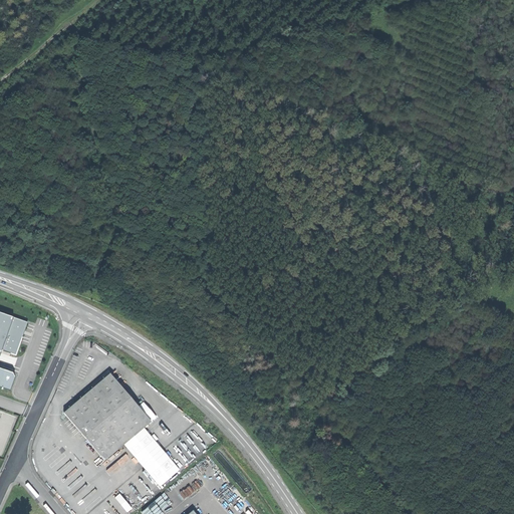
[(0,311),(0,354),(2,349),(13,316),(0,311)]
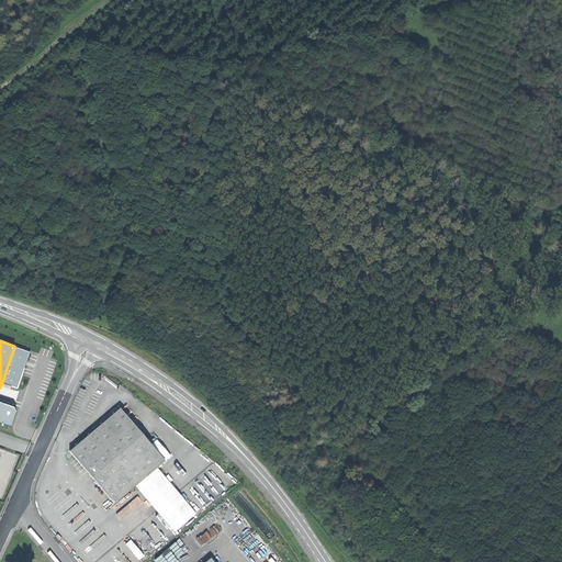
[(14,346),(2,382),(18,388),(31,351),(14,346)]
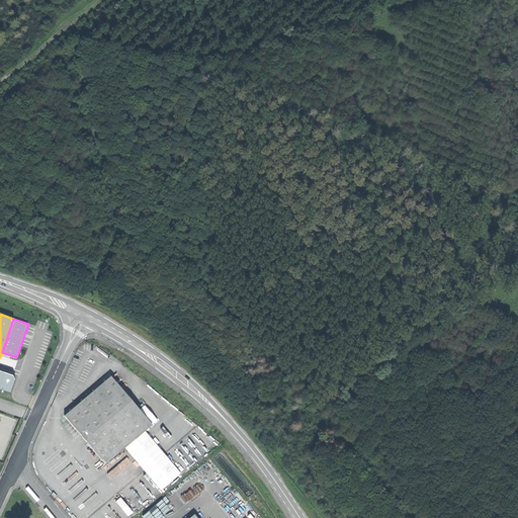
[(0,390),(9,394),(14,379),(13,375),(0,370),(0,390)]
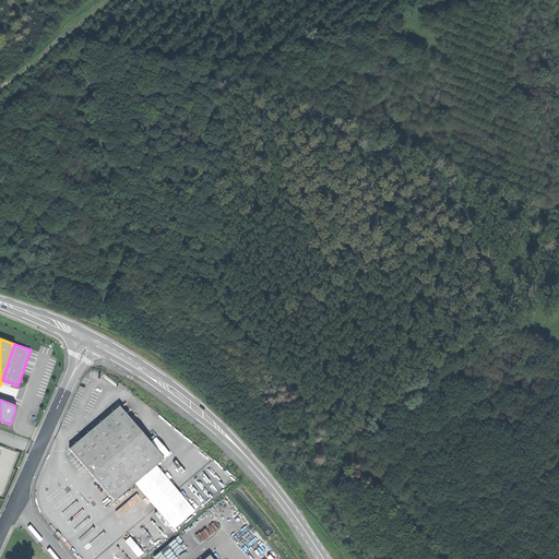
[(69,449),(113,500),(163,458),(118,406),(94,427),(69,449)]
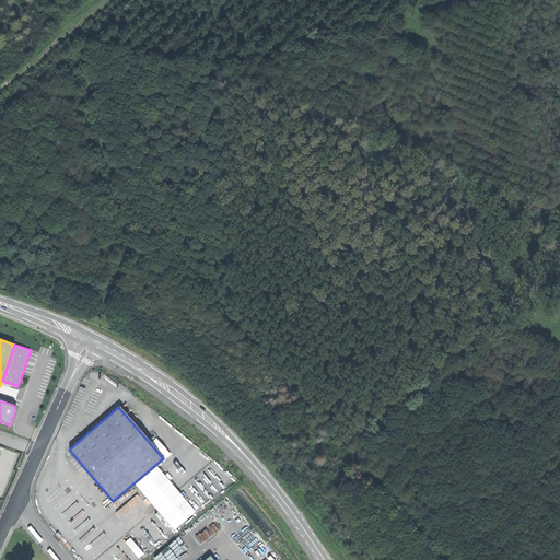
[(147,535),(136,543),(131,537),(127,541),(139,558),(146,553),(142,549),(151,541),(147,535)]
